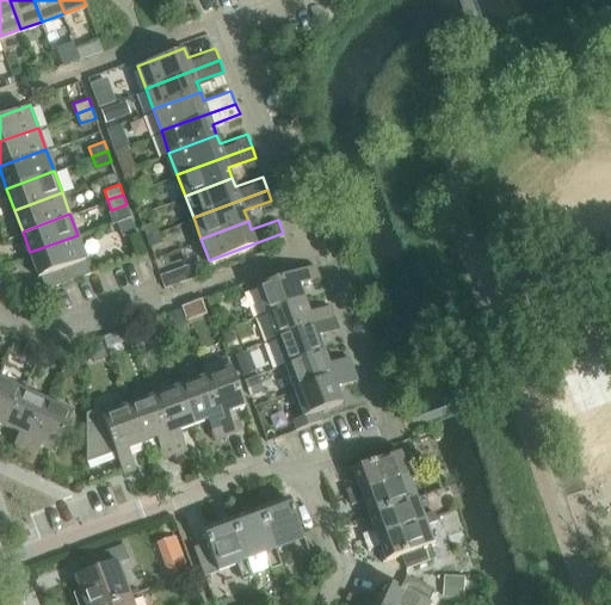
[(124,244),(139,238),(135,227),(119,233),(124,244)]
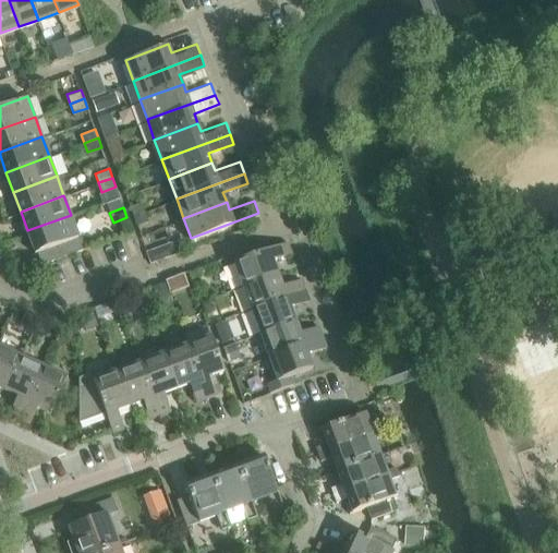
[(83,248),(79,236),(71,215),(27,230),(35,251),(39,250),(44,262),(83,248)]
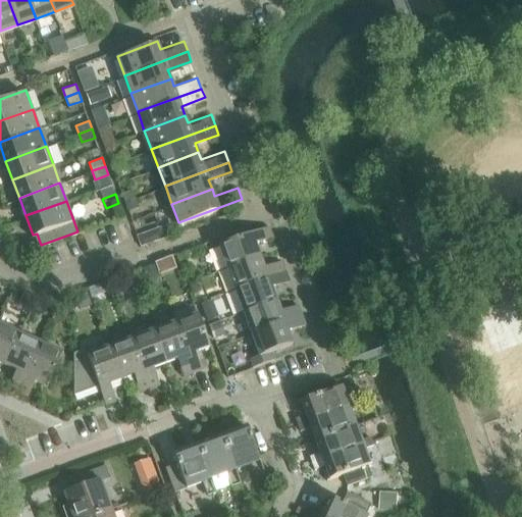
[(272,235),(268,224),(218,243),(226,266),(260,253),(256,241),(272,235)]
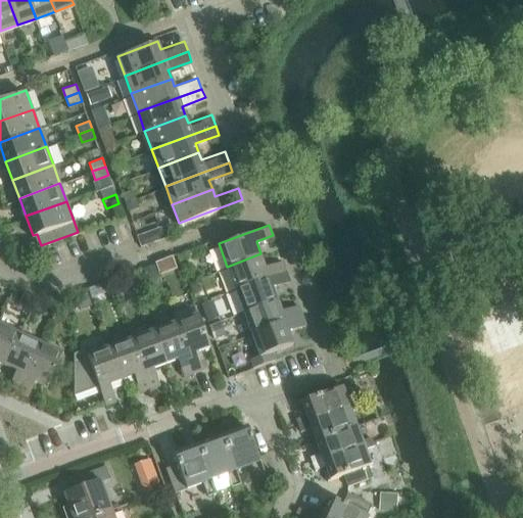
[(265,266),(260,253),(227,267),(235,288),(285,269),(282,260),(265,266)]
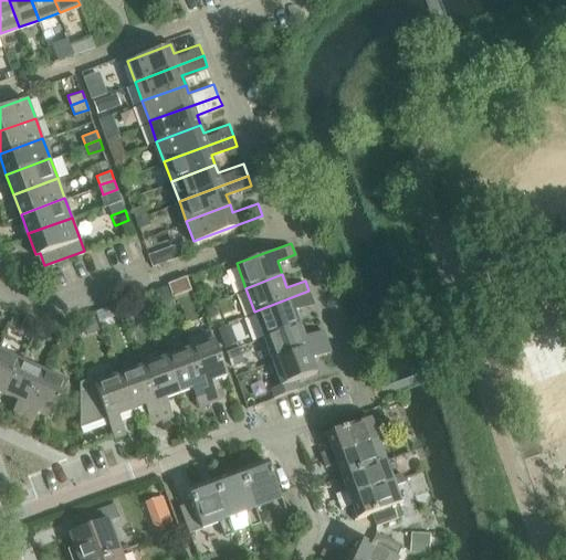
[(254,312),(263,336),(300,321),(294,308),(313,302),(308,291),(254,312)]
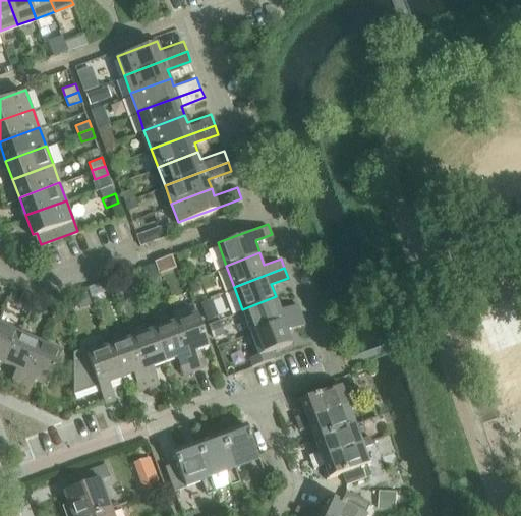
[(280,307),(276,296),(242,309),(250,331),(300,311),(297,301),(280,307)]
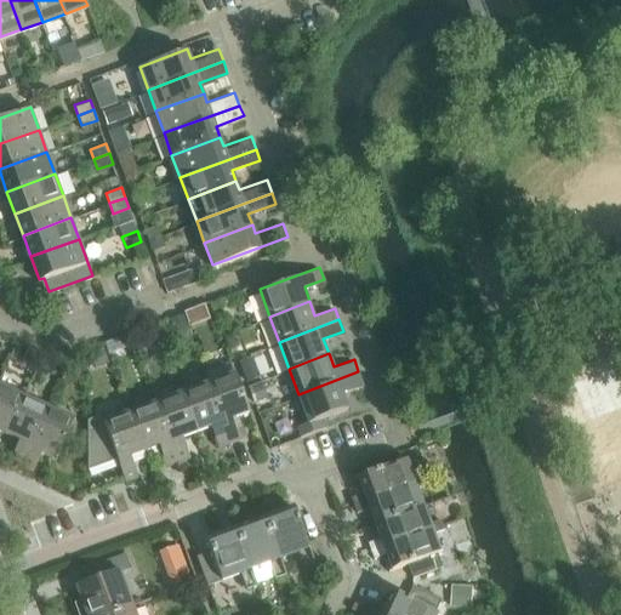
[(208,380),(231,439),(243,436),(234,415),(249,409),(231,359),(204,369),(208,380)]
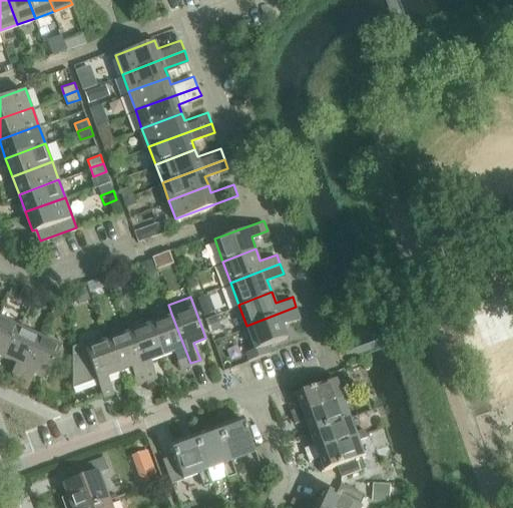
[(283,324),(300,317),(296,307),(246,326),(254,347),(245,350),(248,358),(270,351),(267,343),(288,335),(283,324)]
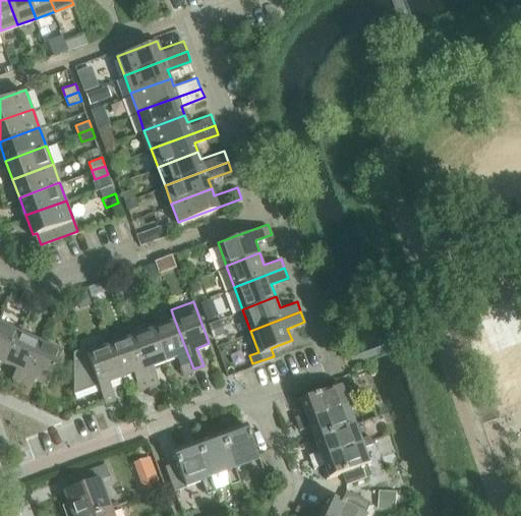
[(174,319),(153,327),(165,359),(177,355),(183,373),(193,368),(174,319)]
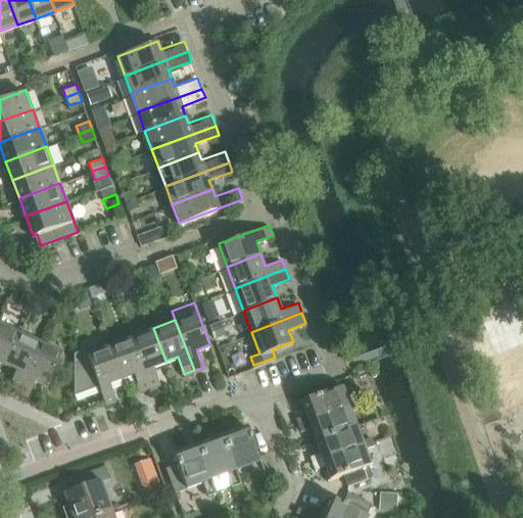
[(0,361),(5,364),(19,331),(0,322),(0,361)]
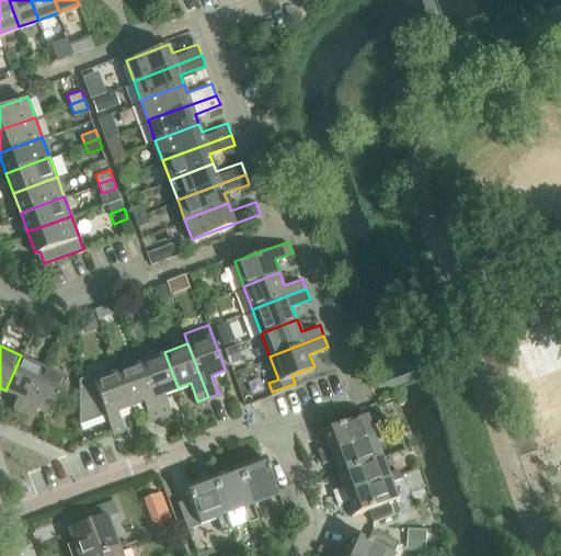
[(141,361),(161,415),(172,411),(164,393),(178,387),(164,352),(141,361)]
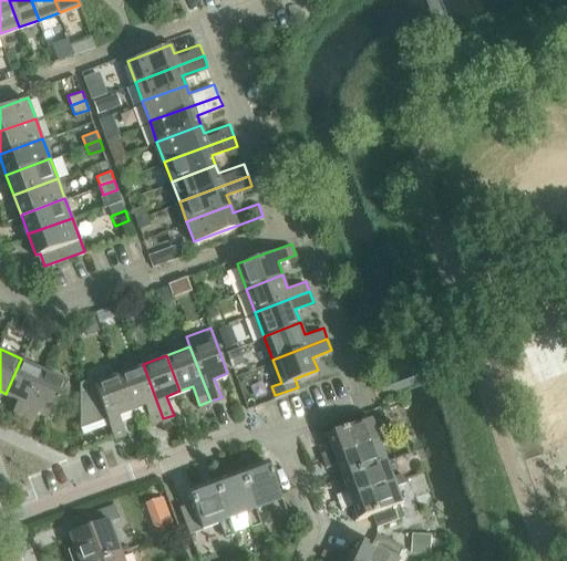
[(10,417),(21,423),(45,370),(21,359),(6,394),(18,398),(10,417)]
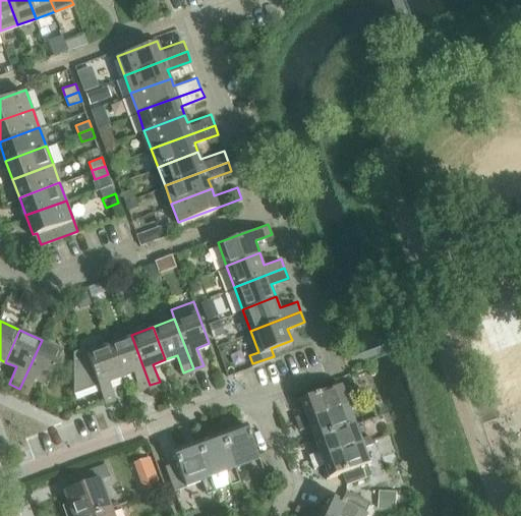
[(131,335),(109,343),(121,376),(133,371),(139,389),(150,385),(131,335)]
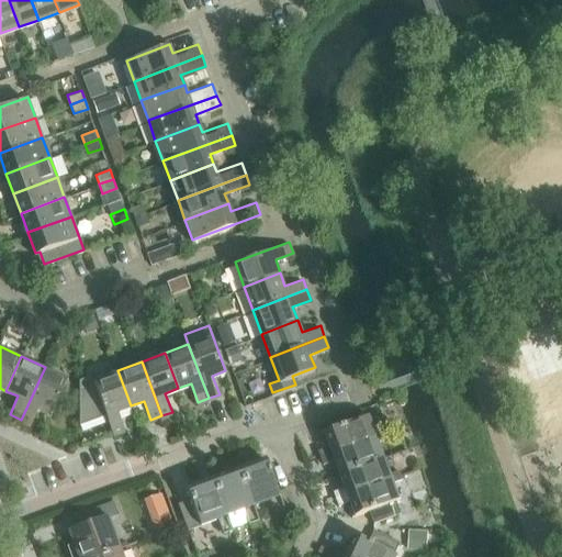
[(68,377),(45,367),(21,420),(30,423),(38,405),(52,412),(68,377)]
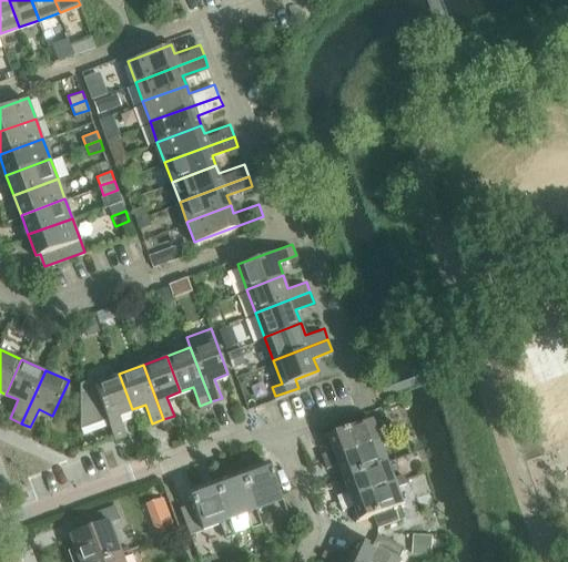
[(107,417),(114,438),(127,433),(119,415),(132,409),(119,374),(95,382),(93,376),(80,381),(80,427),(107,417)]
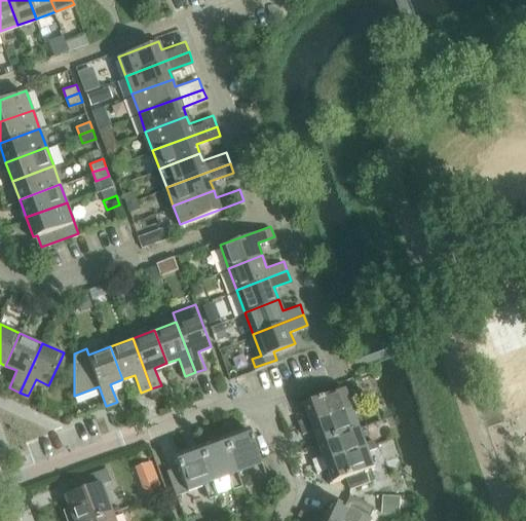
[(297,418),(300,425),(361,403),(359,399),(349,402),(344,386),(303,402),(307,415),(297,418)]
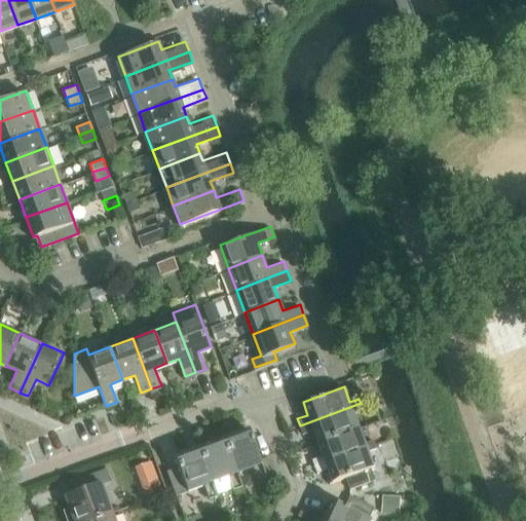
[(312,429),(316,441),(359,425),(352,410),(362,407),(361,403),(300,425),(302,432),(312,429)]
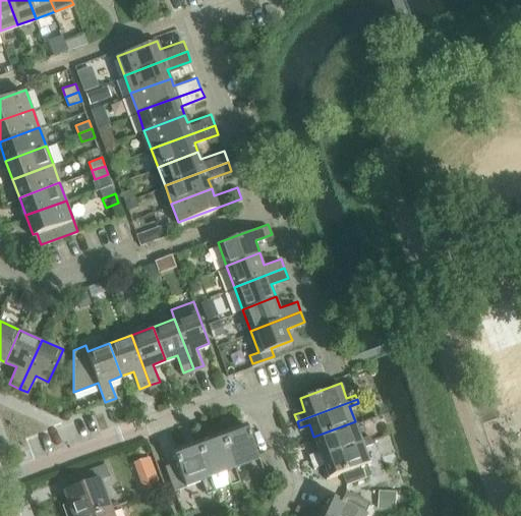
[(308,454),(310,460),(370,437),(369,433),(360,436),(355,421),(313,437),(319,450),(308,454)]
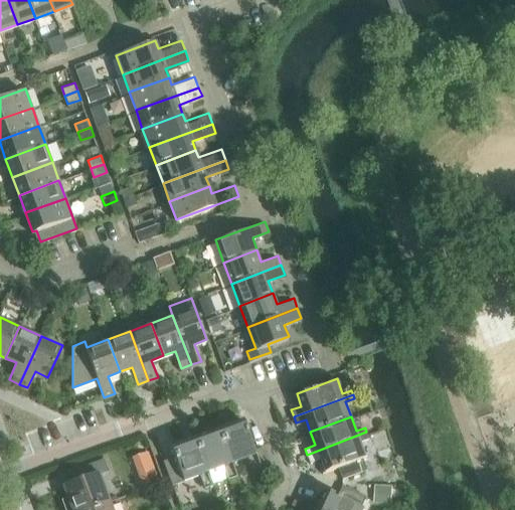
[(243,418),(219,428),(232,462),(247,457),(252,469),(262,466),(243,418)]
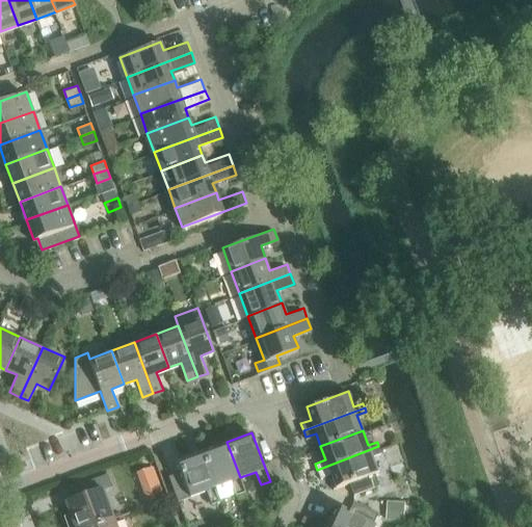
[(227,442),(202,451),(215,486),(216,486),(219,497),(235,492),(236,494),(245,491),(240,477),(227,442)]
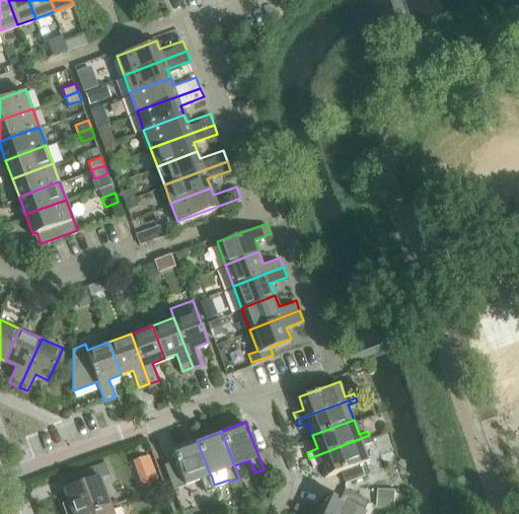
[(369,435),(309,458),(312,464),(322,460),(326,473),(340,468),(345,481),(369,471),(365,459),(368,458),(362,443),(371,439),(369,435)]
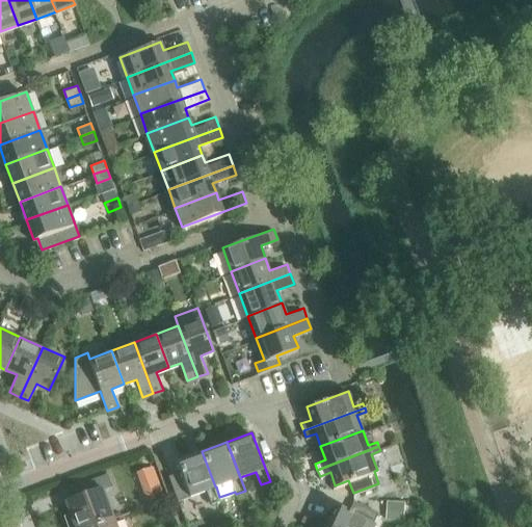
[(169,475),(178,499),(189,495),(190,496),(207,490),(212,503),(220,500),(219,497),(216,486),(215,486),(202,451),(177,459),(181,471),(169,475)]
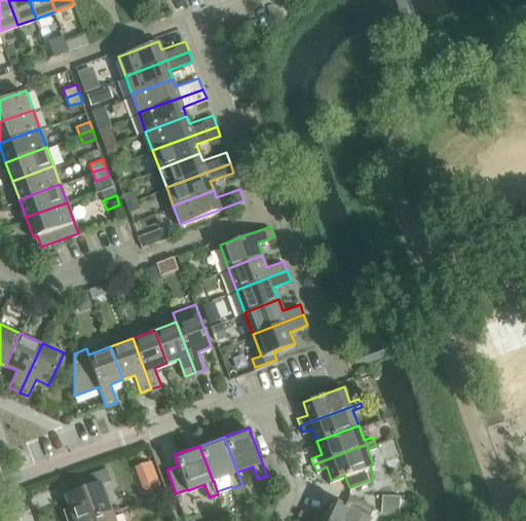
[(65,510),(68,520),(82,520),(112,511),(102,483),(112,479),(107,467),(76,478),(80,489),(64,495),(69,508),(65,510)]
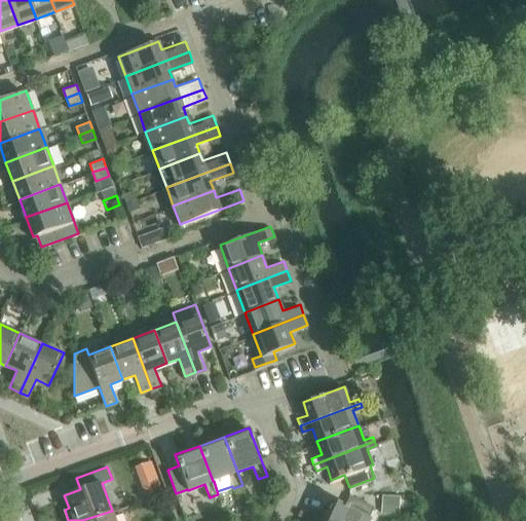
[(314,507),(311,514),(328,520),(369,520),(371,517),(368,516),(373,505),(348,493),(343,505),(330,499),(325,512),(314,507)]
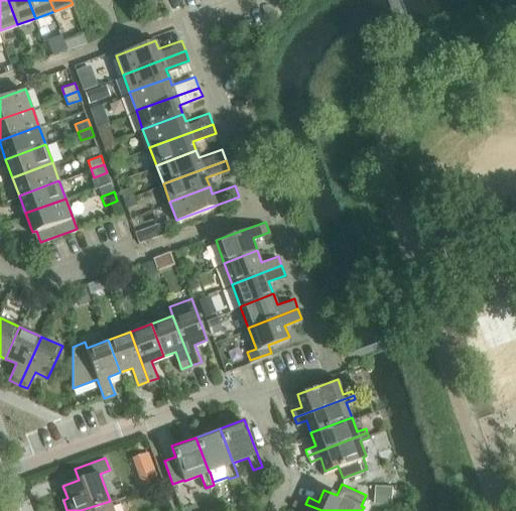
[(113,510),(110,501),(81,510),(113,510)]
